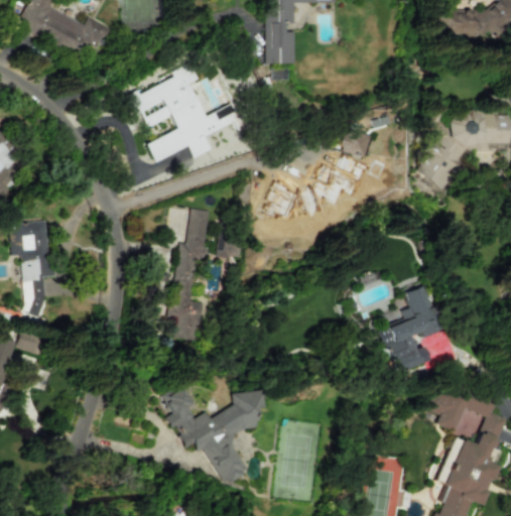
[(51,8),(51,0),(29,0),(18,26),(66,48),(100,51),(108,31),(109,27),(88,17),(86,23),(51,8)]
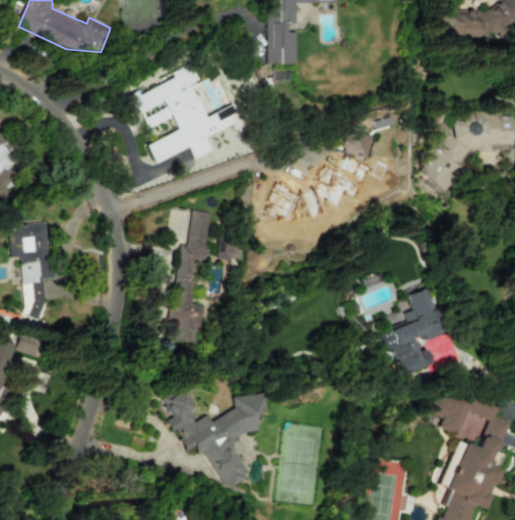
[(297,2),(337,2),(336,0),(267,0),(268,34),(273,34),(273,49),(280,49),(280,64),(297,64),(297,33),(288,33),(288,23),(297,23),(297,2)]
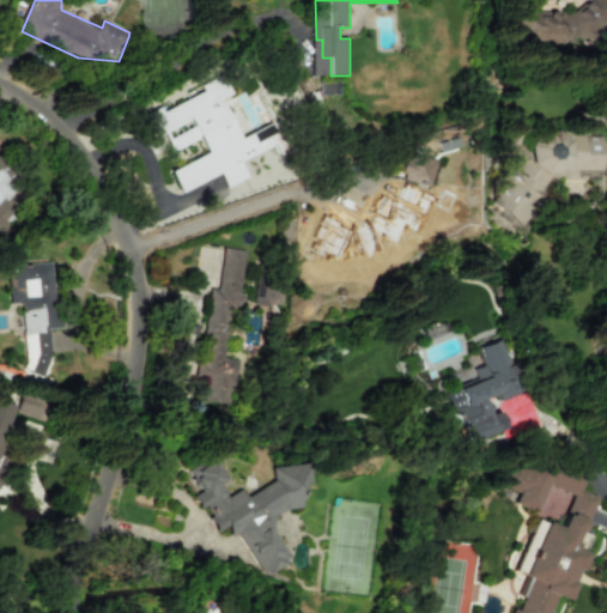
[(584,47),(586,32),(606,35),(606,0),(586,0),(583,16),(556,12),(556,16),(534,13),(533,26),(523,25),(521,40),(584,47)]
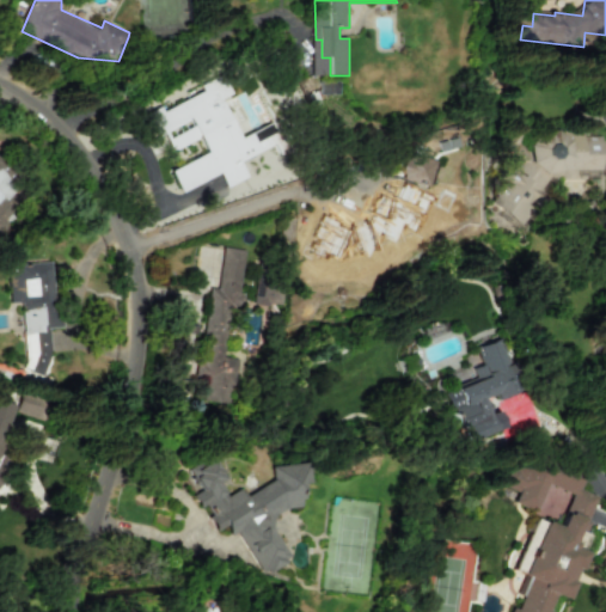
[(148,114),(159,138),(167,133),(176,152),(185,147),(190,144),(202,138),(208,151),(202,157),(173,170),(184,191),(222,175),(225,177),(230,187),(250,177),(244,163),(274,148),(280,144),(276,136),(271,130),(262,139),(261,139),(257,132),(243,138),(225,99),(232,93),(224,75),(216,78),(197,95),(173,106),(170,103),(148,114)]
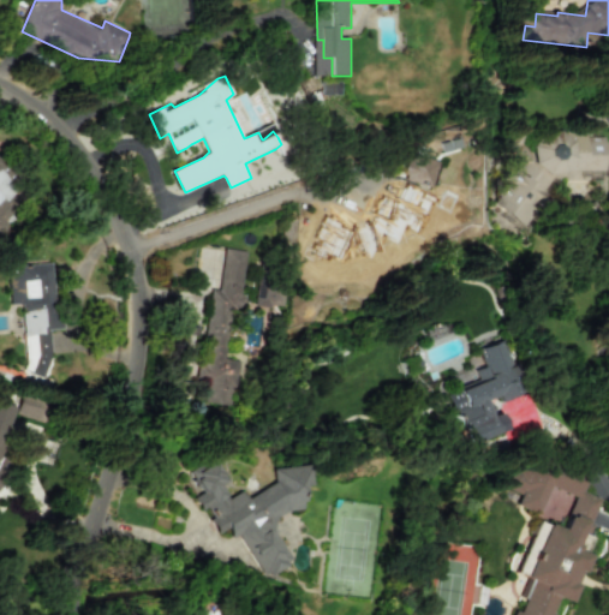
[(607,172),(608,144),(604,135),(598,132),(565,131),(563,132),(547,131),(543,142),(514,141),(511,151),(514,160),(507,177),(491,214),(496,224),(509,228),(513,236),(527,228),(537,206),(548,199),(548,187),(566,180),(585,180),(585,171),(607,172)]
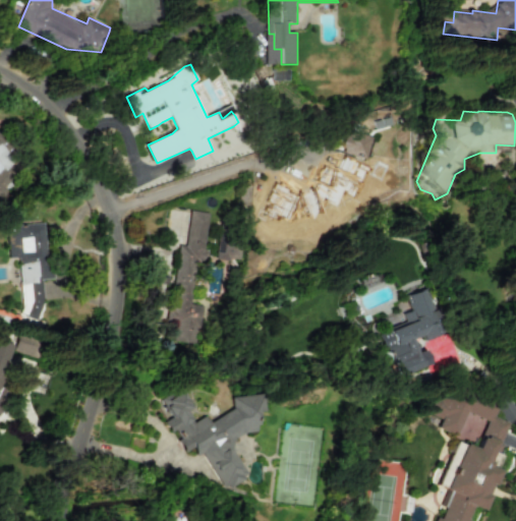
[(371,135),(353,133),(351,152),(361,153),(361,157),(369,158),(371,135)]
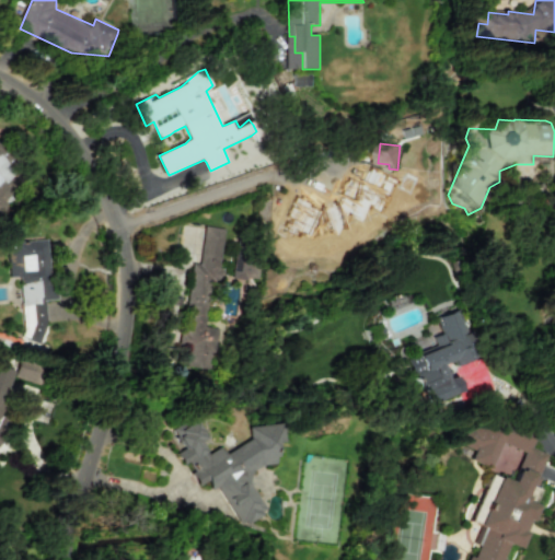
[(184,343),(192,343),(189,366),(215,370),(219,327),(207,326),(214,278),(222,279),(228,229),(207,226),(203,264),(194,263),(184,343)]
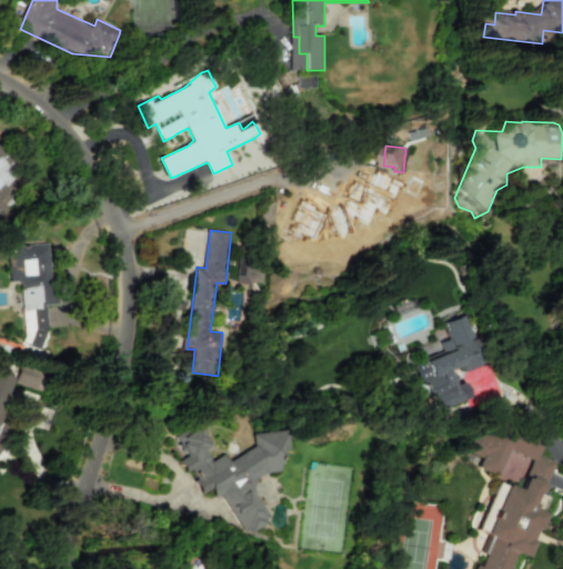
[(23,280),(28,347),(50,346),(47,305),(57,305),(53,245),(10,248),(12,281),(23,280)]
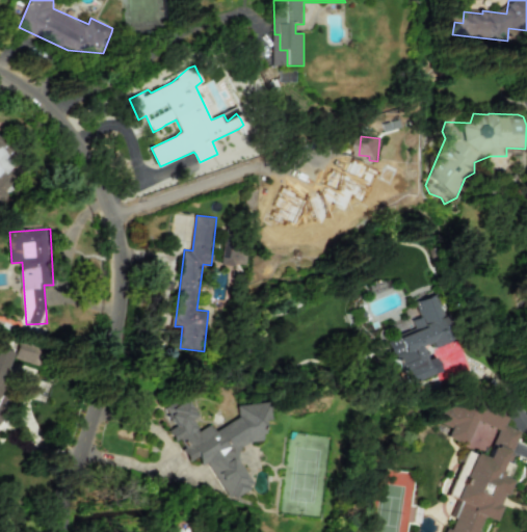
[(224,265),(236,266),(237,243),(225,242),(224,265)]
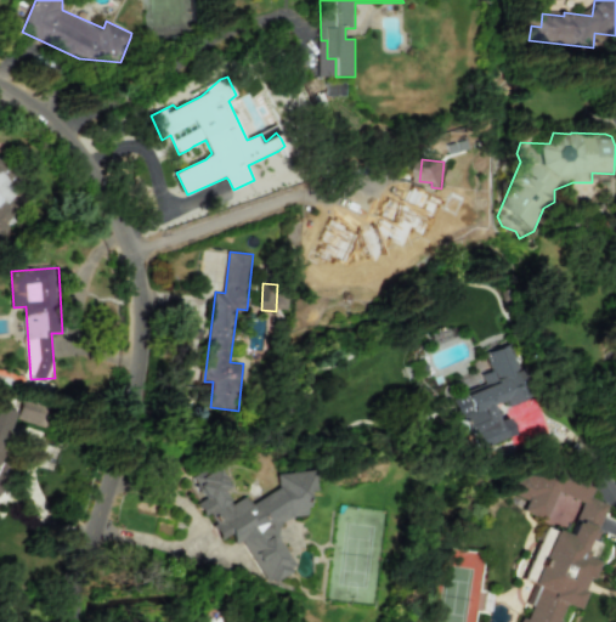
[(530,397),(512,344),(486,352),(492,371),(482,374),(487,388),(456,397),(474,450),(518,435),(510,417),(501,420),(496,405),(506,401),(507,405),(530,397)]
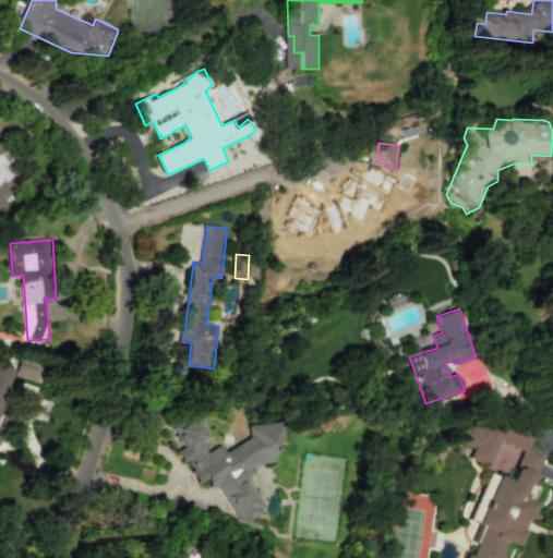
[(44,364),(21,361),(19,377),(43,380),(44,364)]
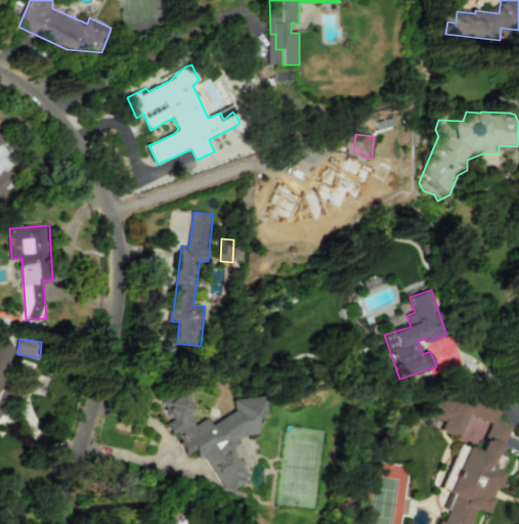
[(13,346),(0,342),(0,418),(2,419),(14,380),(4,377),(13,346)]
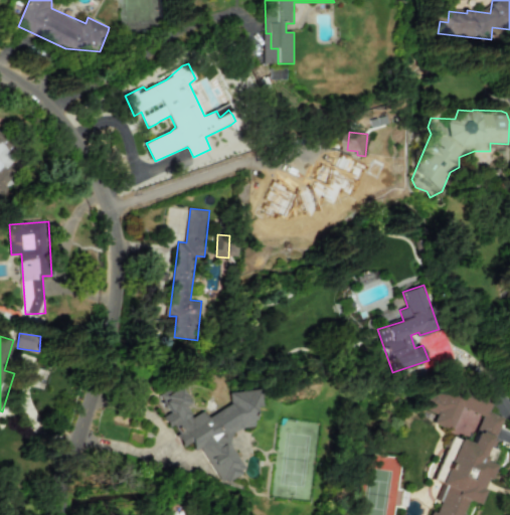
[(265,396),(234,387),(229,406),(208,417),(204,410),(192,417),(186,405),(191,403),(183,388),(175,385),(159,394),(168,411),(166,417),(169,424),(179,427),(177,434),(185,447),(192,443),(196,451),(203,447),(224,485),(243,475),(245,468),(231,443),(233,435),(255,423),(260,407),(262,406),(265,396)]
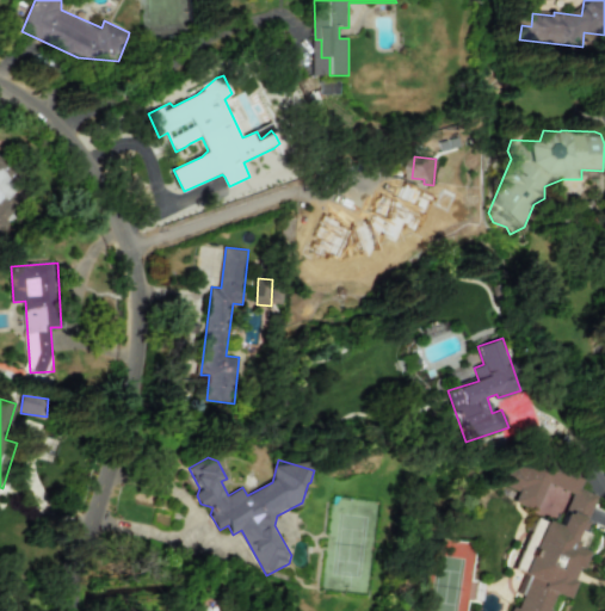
[(553,610),(556,596),(570,598),(574,576),(584,562),(586,551),(585,550),(597,493),(582,491),(586,474),(522,461),(506,485),(518,492),(514,508),(536,512),(532,531),(511,563),(510,567),(517,569),(531,579),(524,591),(523,597),(512,610),(553,610)]
